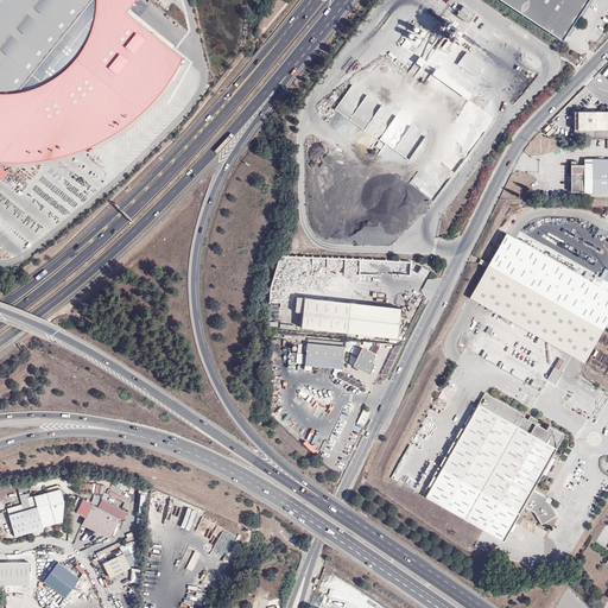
[(0,0),(0,109),(14,92),(88,0),(0,0)]
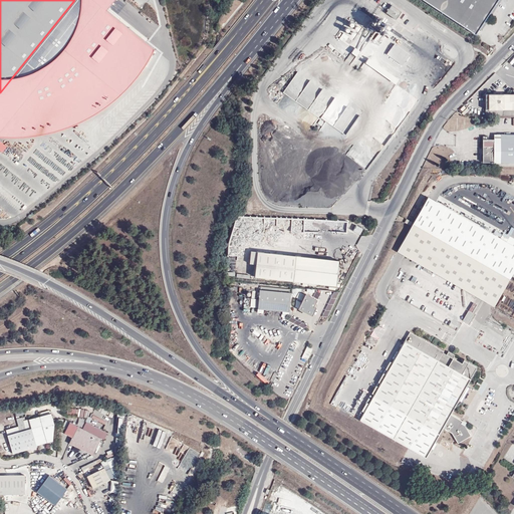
[(151,51),(153,47),(100,0),(95,0),(87,10),(93,15),(65,50),(0,131),(0,132),(5,133),(11,133),(17,133),(23,133),(28,133),(34,132),(40,132),(46,130),(58,126),(71,122),(82,117),(94,111),(105,104),(115,96),(124,87),(134,78),(137,74),(139,71),(142,67),(144,63),(147,59),(149,55),(151,51)]
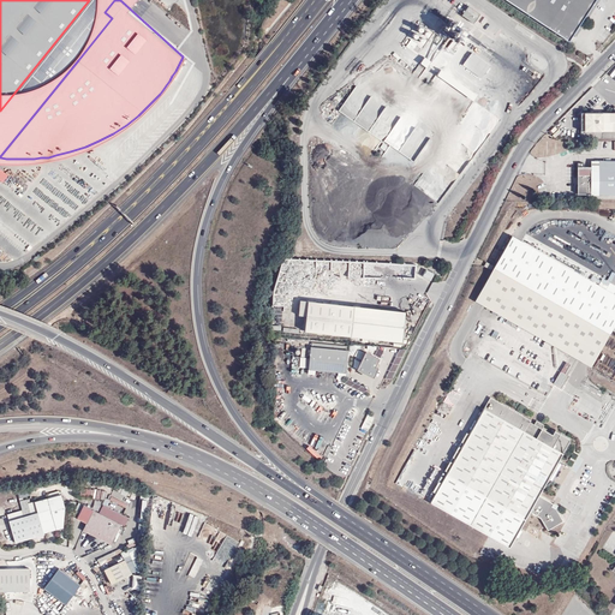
[(506,0),(568,41),(573,34),(596,0),(506,0)]
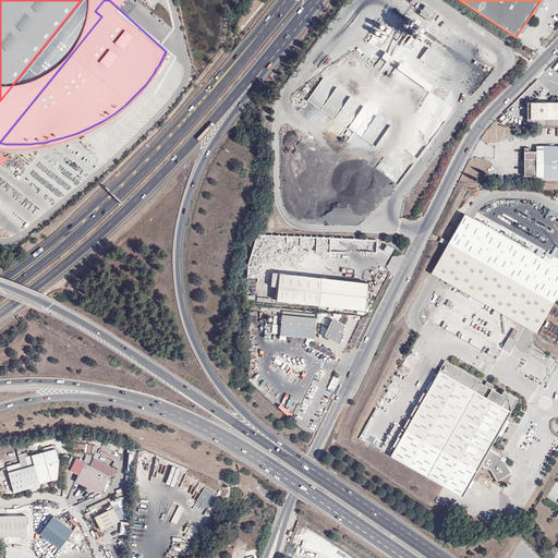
[(541,0),(520,31),(523,33),(544,0),(541,0)]
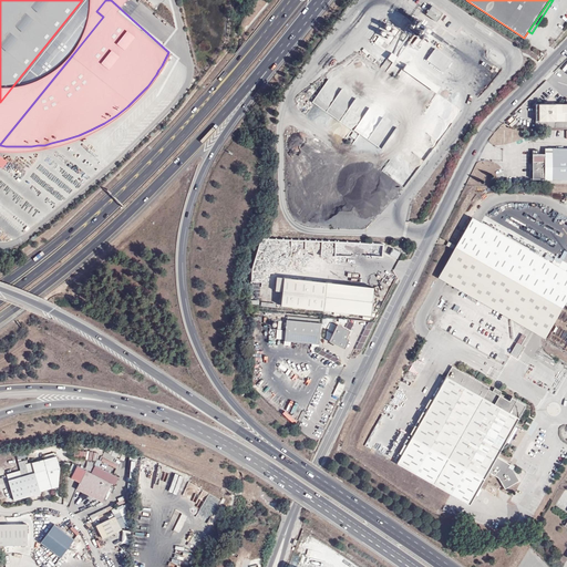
[(432,3),(425,11),(436,20),(443,11),(432,3)]
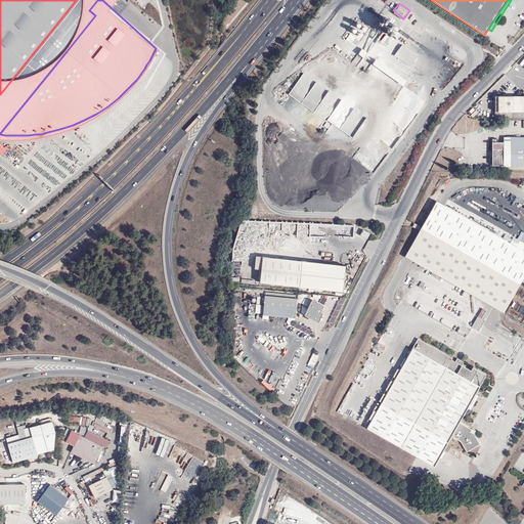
[(401,43),(393,54),(408,66),(418,55),(401,43)]
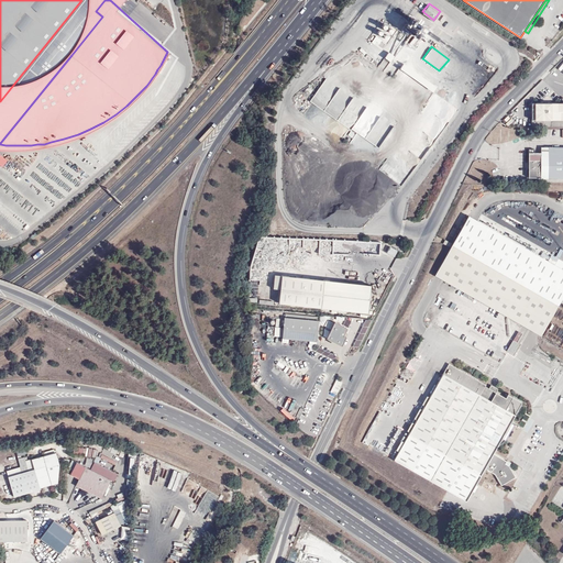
[(168,53),(167,52),(165,56),(163,61),(161,65),(157,69),(155,74),(152,78),(150,81),(146,86),(136,96),(127,106),(116,114),(103,122),(90,129),(78,134),(64,139),(51,142),(44,144),(37,144),(31,145),(25,145),(19,145),(12,145),(6,145),(0,144),(0,143),(72,55),(69,53),(61,64),(55,67),(45,74),(31,80),(20,84),(13,85),(0,101),(0,148),(6,148),(20,148),(34,147),(46,145),(57,143),(67,141),(80,135),(92,130),(101,125),(112,118),(120,113),(129,105),(139,96),(147,86),(155,76),(162,65),(168,53)]
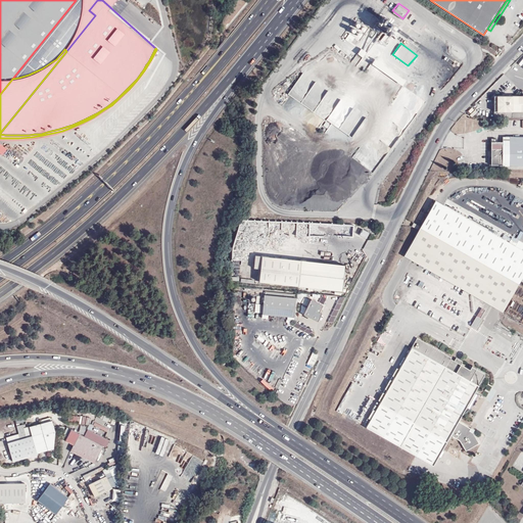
[(366,52),(361,49),(358,54),(363,57),(366,52)]
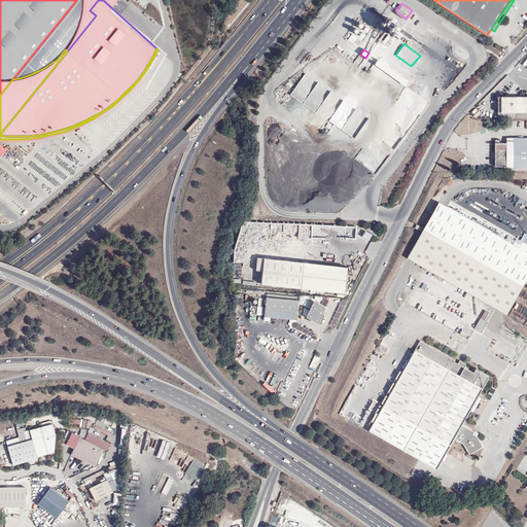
[(409,81),(378,60),(375,64),(406,85),(409,81)]
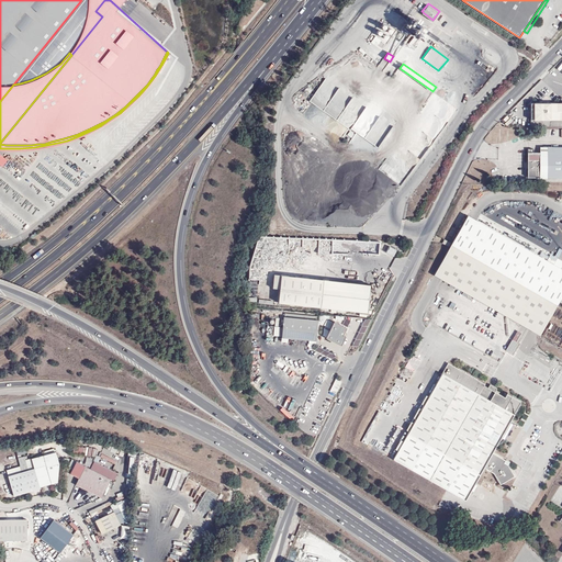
[(326,76),(310,102),(379,147),(393,124),(364,105),(366,104),(351,96),(352,94),(339,86),(339,85),(326,76)]
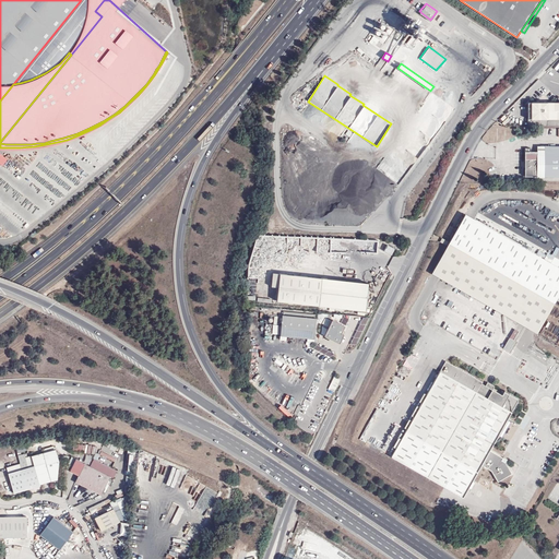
[(558,99),(528,100),(528,117),(558,117),(558,99)]
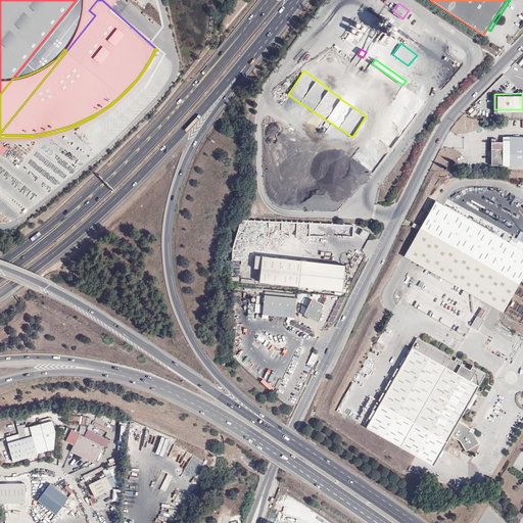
[(491,164),(522,164),(522,141),(503,141),(497,141),(497,139),(491,138),(491,164)]
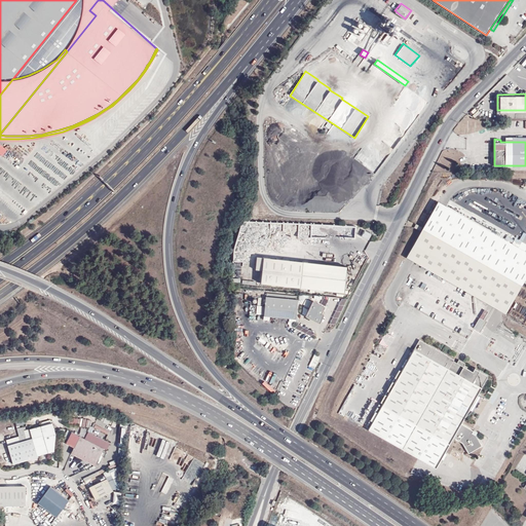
[(525,277),(525,248),(438,198),(422,230),(407,258),(505,314),(525,277)]
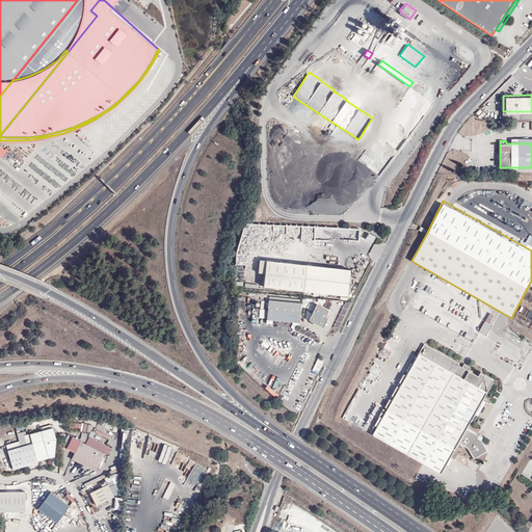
[(365,240),(373,243),(375,236),(367,233),(365,240)]
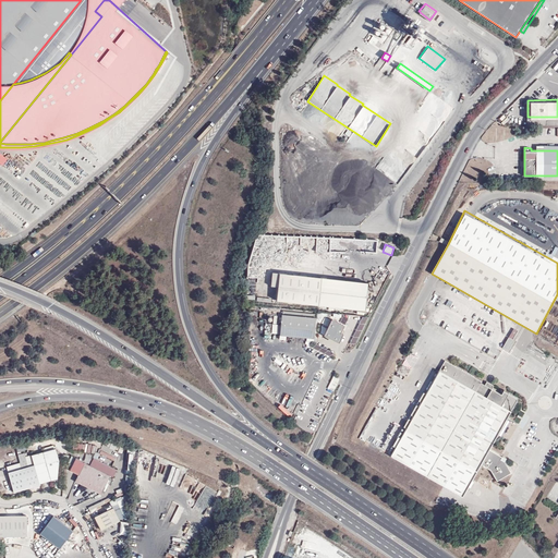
[(278,299),(365,307),(367,280),(273,270),(271,283),(279,284),(278,299)]
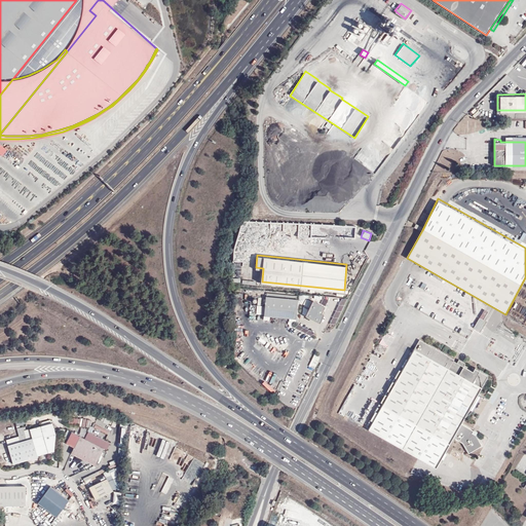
[(266,293),(264,315),(296,318),(298,296),(266,293)]
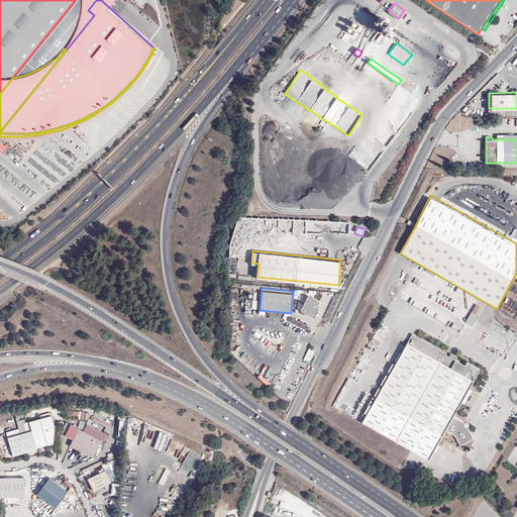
[(316,308),(319,302),(308,296),(307,297),(305,296),(301,301),(300,303),(299,309),(312,316),(314,311),(316,312),(318,309),(316,308)]
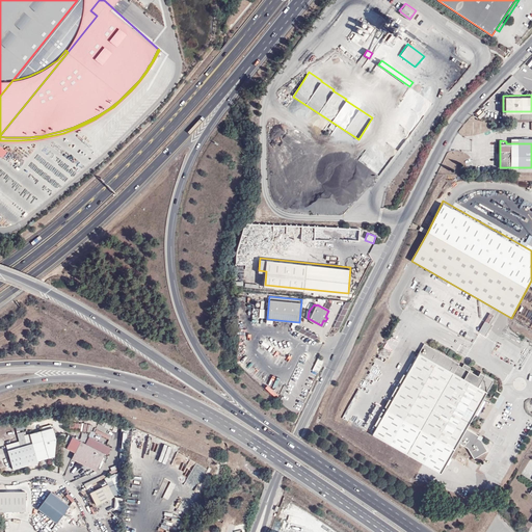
[(485,336),(491,325),(484,321),(478,331),(485,336)]
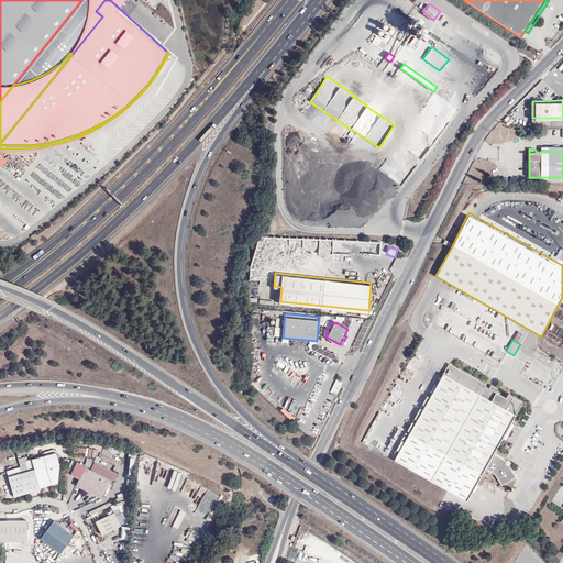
[(395,461),(467,500),(485,470),(495,475),(501,486),(516,478),(509,467),(506,465),(507,462),(494,454),(499,445),(500,445),(506,441),(503,438),(511,424),(522,404),(508,396),(506,399),(496,394),(498,390),(492,386),(489,389),(485,388),(486,386),(449,365),(395,461)]
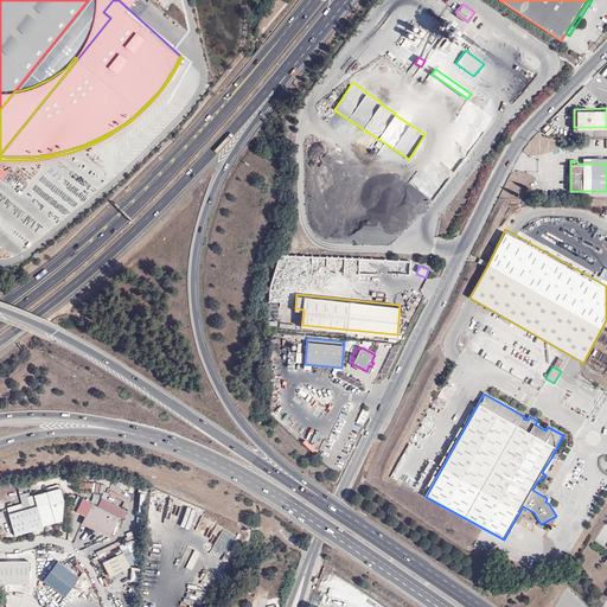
[(357,423),(364,426),(369,411),(362,409),(357,423)]
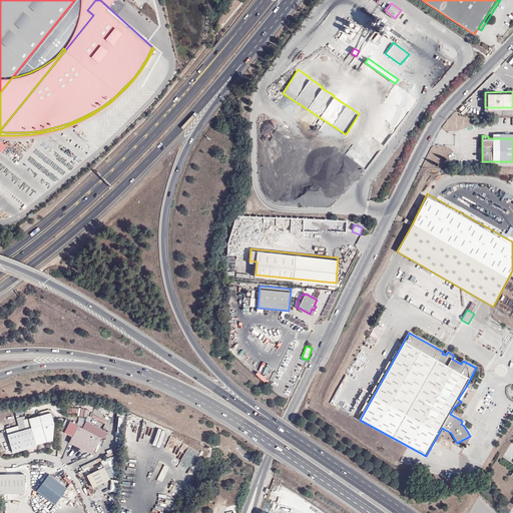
[(469,389),(466,387),(458,399),(461,402),(469,389)]
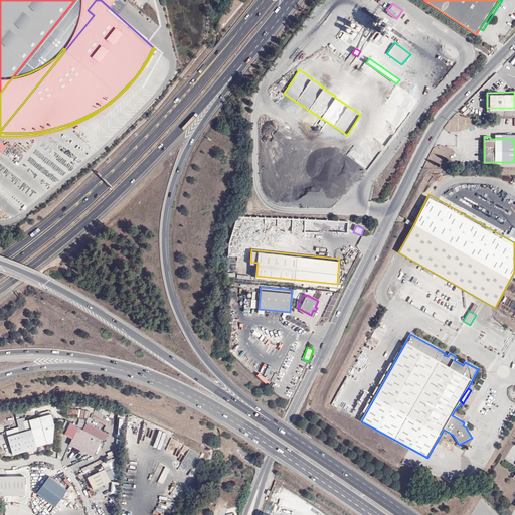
[(32,428),(36,445),(52,441),(54,422),(51,413),(29,418),(32,428)]
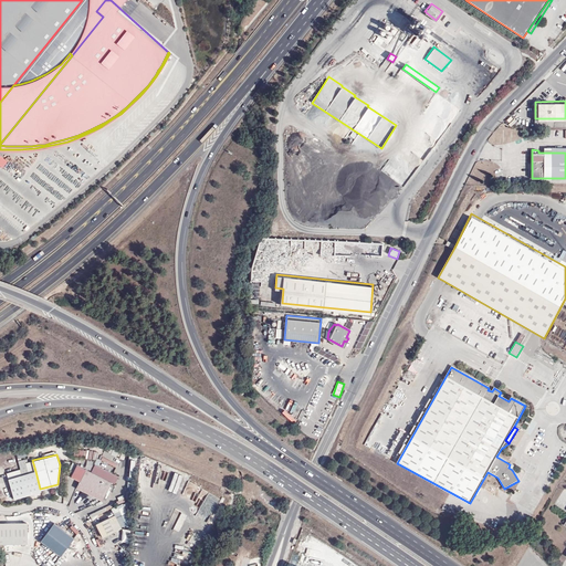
[(19,461),(21,469),(28,494),(41,491),(40,489),(35,471),(29,472),(25,459),(19,461)]
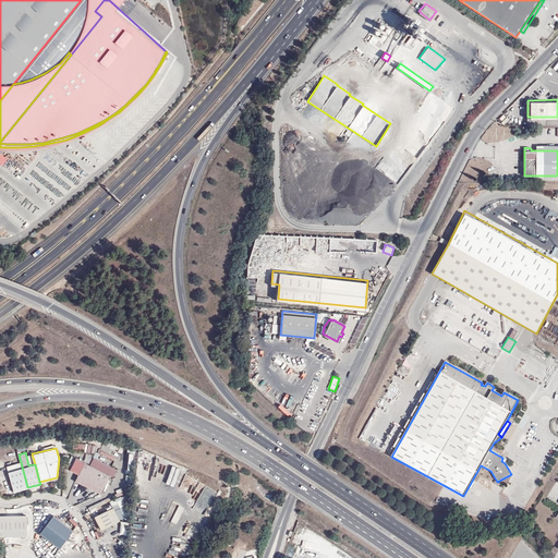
[(109,475),(76,458),(71,470),(80,474),(76,481),(100,493),(109,475)]
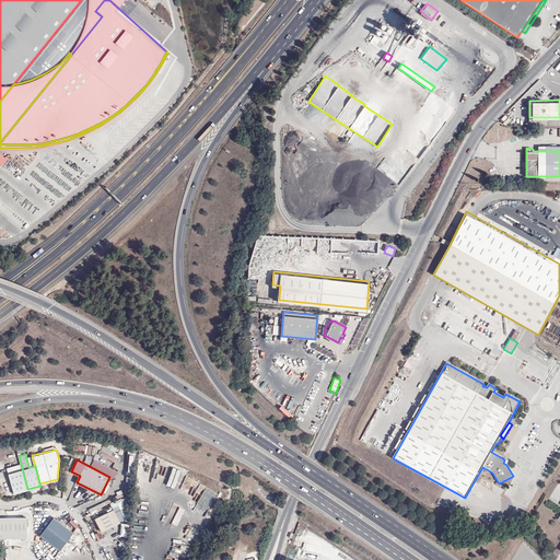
[(27,489),(21,464),(8,468),(14,493),(27,489)]
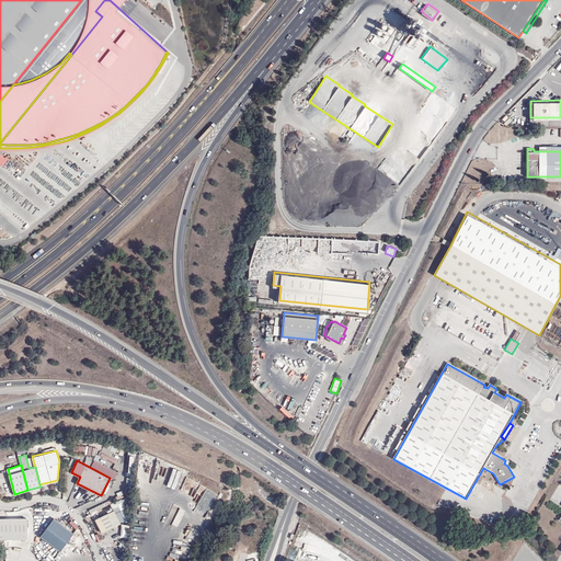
[(114,510),(95,519),(102,531),(121,523),(114,510)]
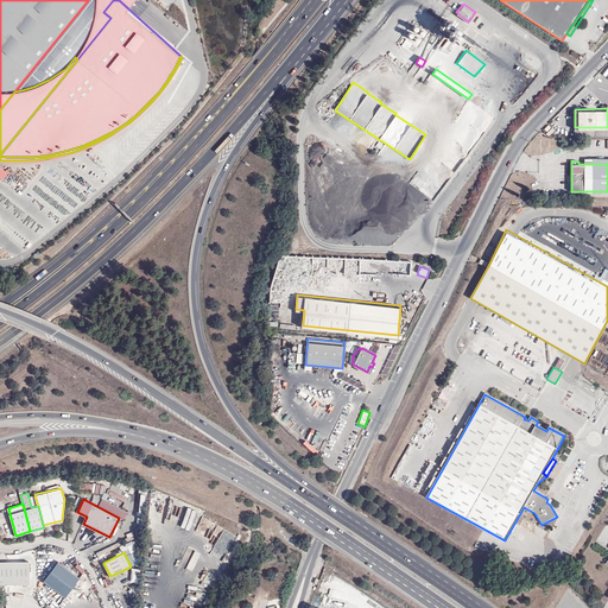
[(0,583),(16,584),(14,564),(14,562),(0,561),(0,583)]
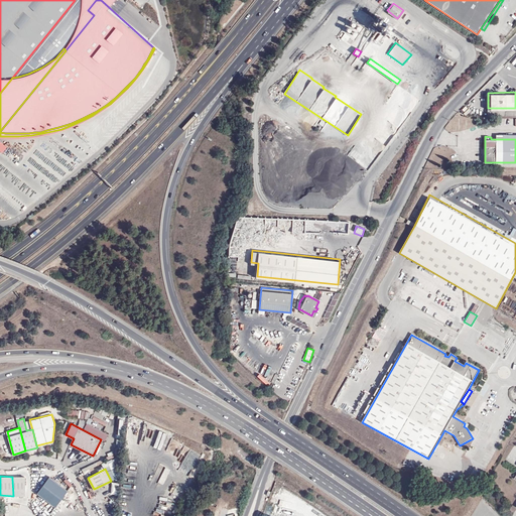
[(12,479),(13,496),(25,496),(24,476),(12,477),(12,479)]
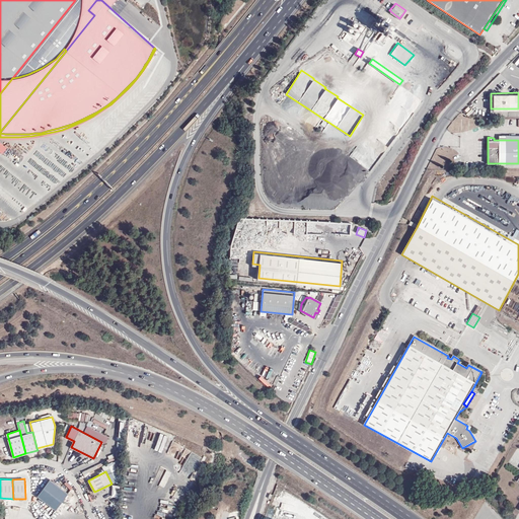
[(67,480),(64,484),(71,490),(73,487),(67,480)]
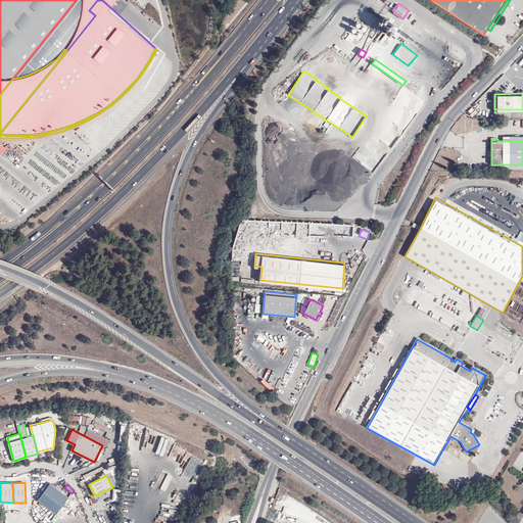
[(104,510),(102,500),(94,502),(96,511),(104,510)]
